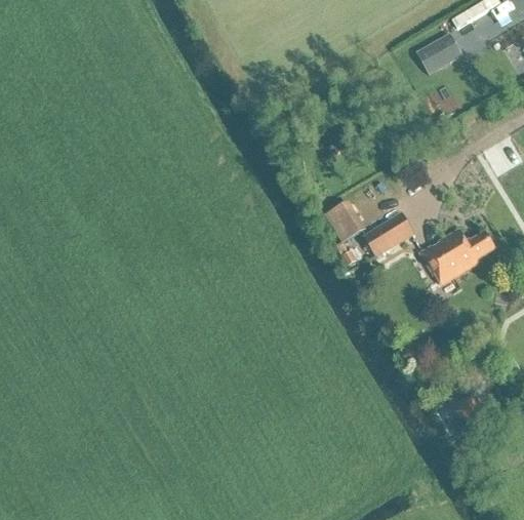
[(462,54),(450,34),(418,52),(431,73),(462,54)]
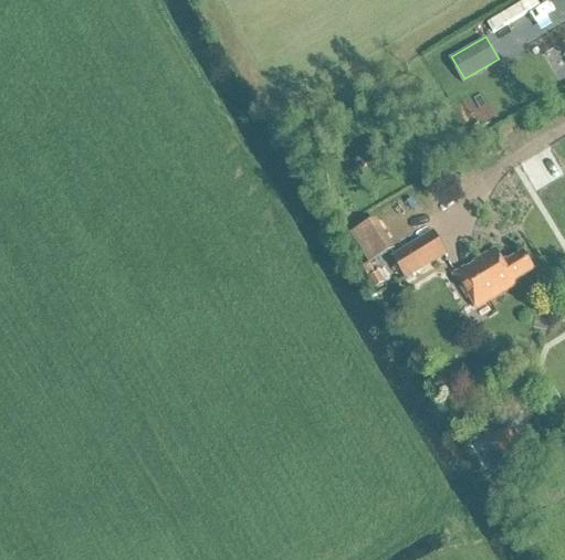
[(370,259),(394,243),(376,217),(353,232),(370,259)]
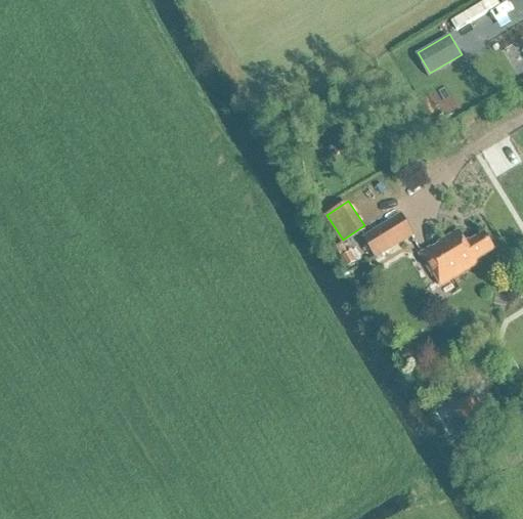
[(401,212),(364,234),(377,255),(413,232),(401,212)]
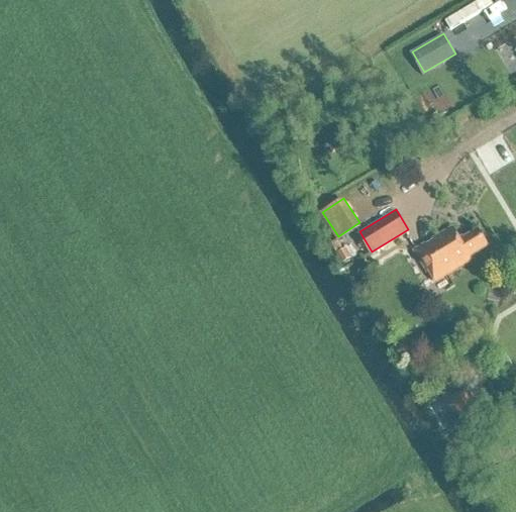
[(470,254),(488,243),(478,228),(460,239),(452,226),(415,248),(428,270),(430,269),(436,279),(472,258),(470,254)]
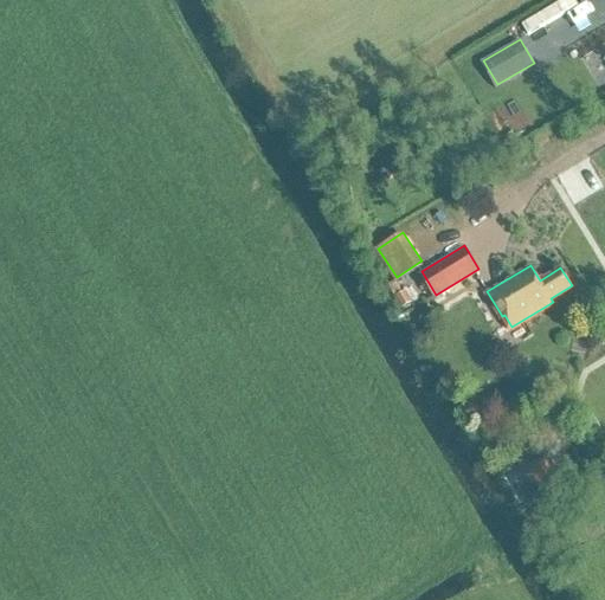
[(406,289),(397,294),(404,304),(412,300),(406,289)]
